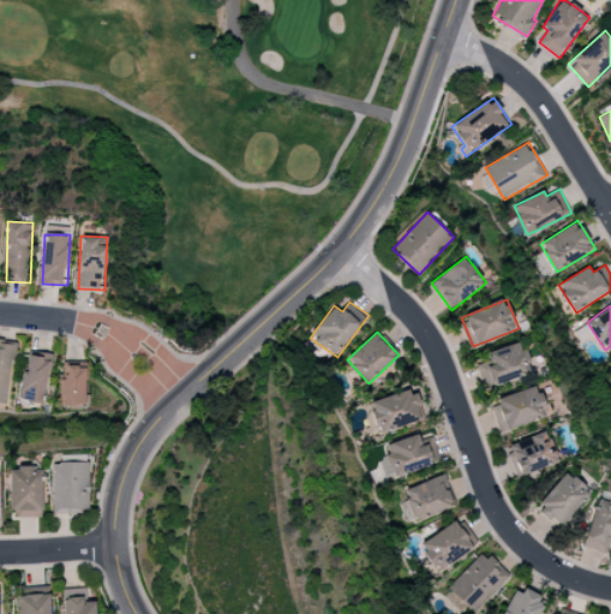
[(0,401),(12,403),(15,340),(0,339),(0,401)]
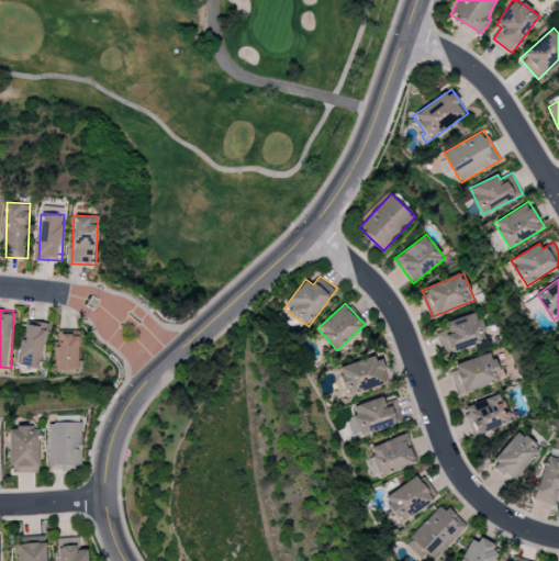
[(448,321),(450,328),(440,332),(447,354),(489,339),(479,311),(448,321)]
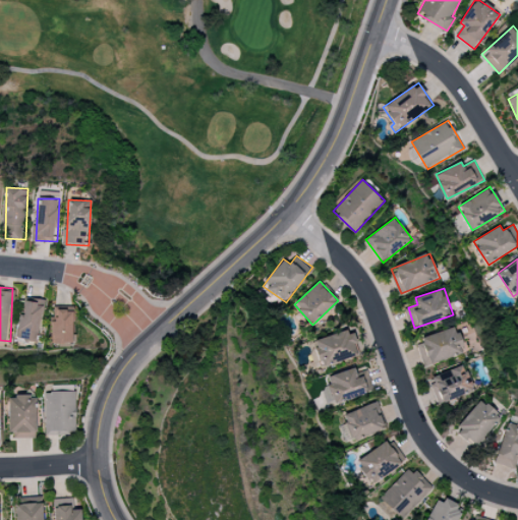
[(18,340),(41,341),(43,298),(25,297),(24,315),(19,314),(18,340)]
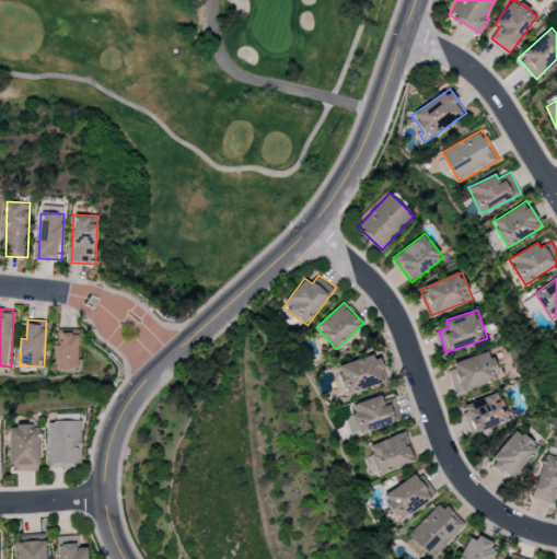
[(79,369),(79,330),(57,330),(56,369),(79,369)]
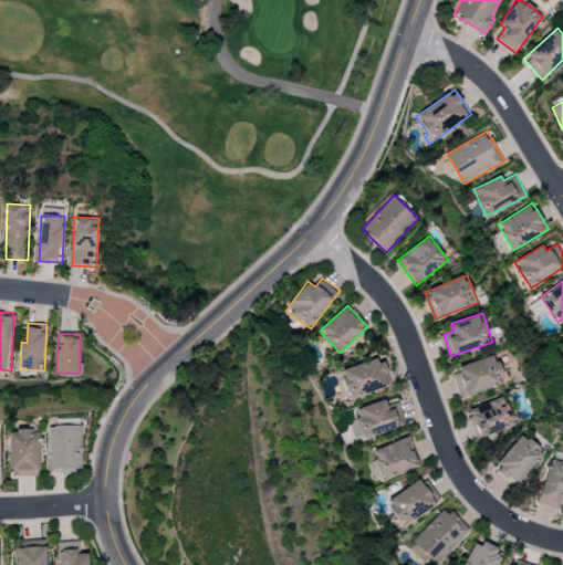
[(464,397),(507,384),(497,355),(455,368),(464,397)]
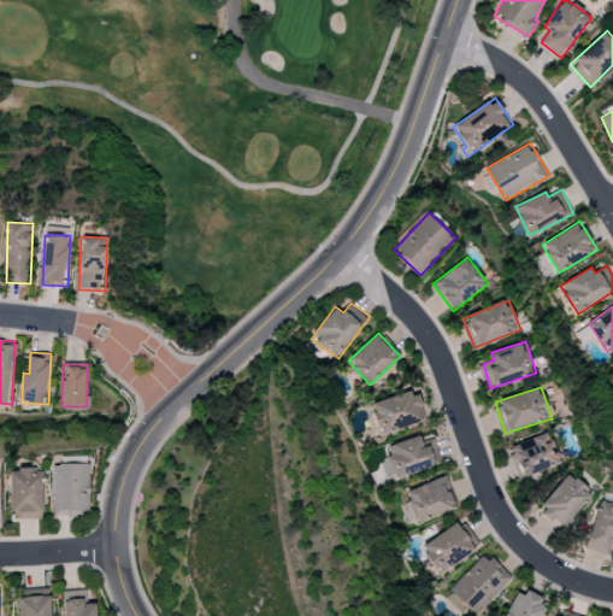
[(417,389),(372,404),(381,434),(426,421),(417,389)]
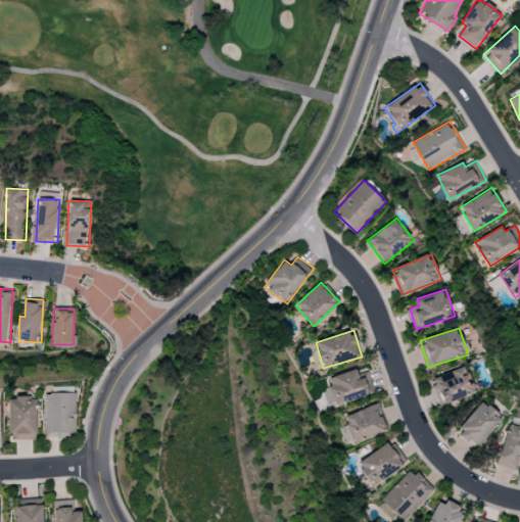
[(430,380),(440,407),(476,391),(465,366),(430,380)]
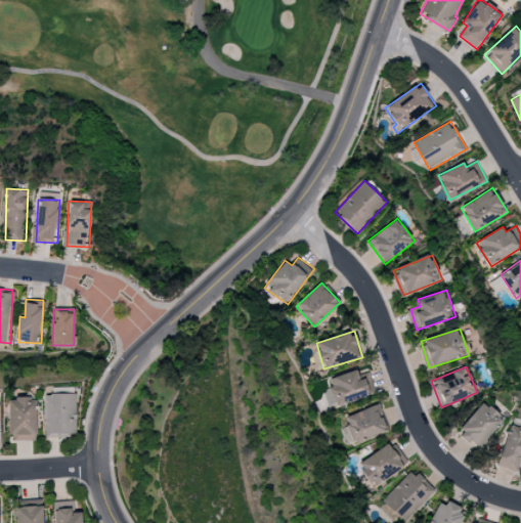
[(378,392),(371,373),(360,377),(357,368),(330,379),(333,387),(330,388),(337,406),(378,392)]
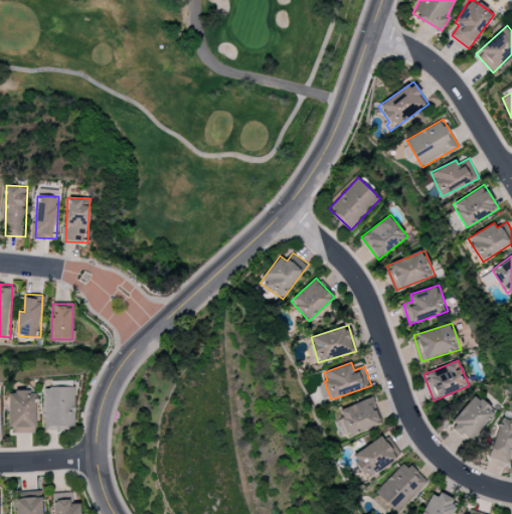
[(75,386),(45,386),(46,430),(76,429),(75,386)]
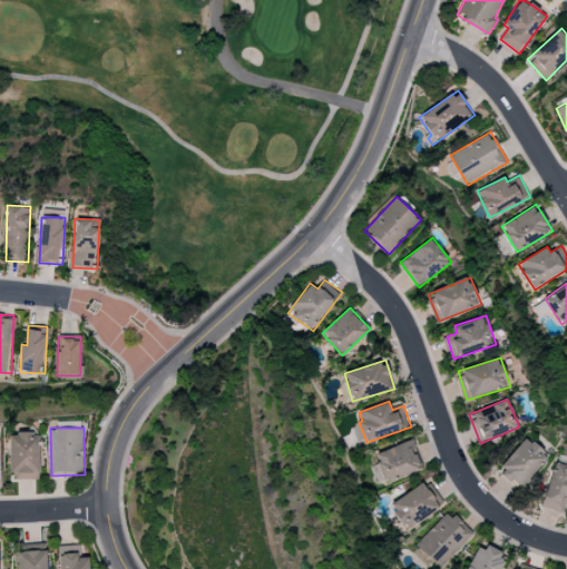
[(40,478),(40,433),(10,433),(10,478),(40,478)]
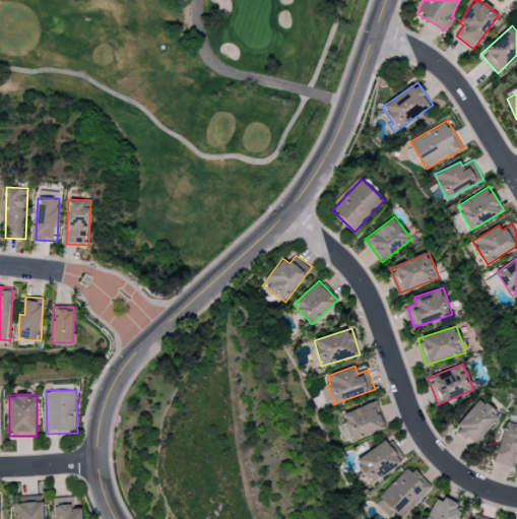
[(475,445),(501,416),(480,398),(455,427),(475,445)]
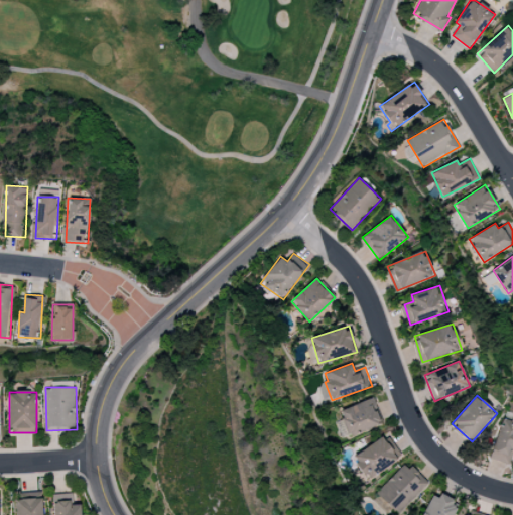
[(342,409),(345,418),(338,421),(344,438),(385,424),(376,397),(342,409)]
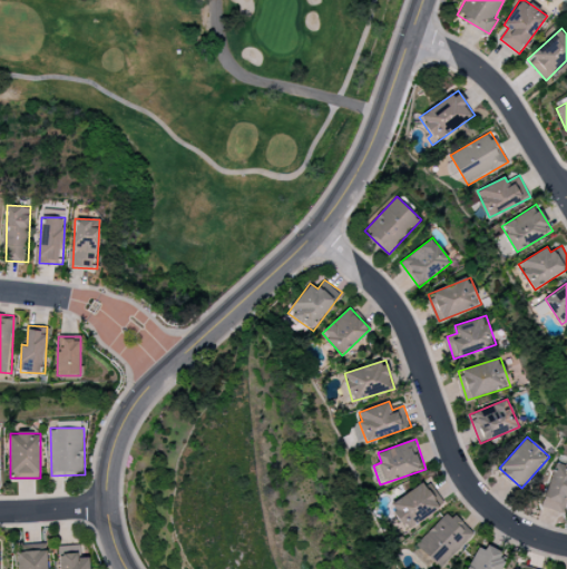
[(566,464),(556,462),(544,506),(565,512),(566,509),(566,464)]
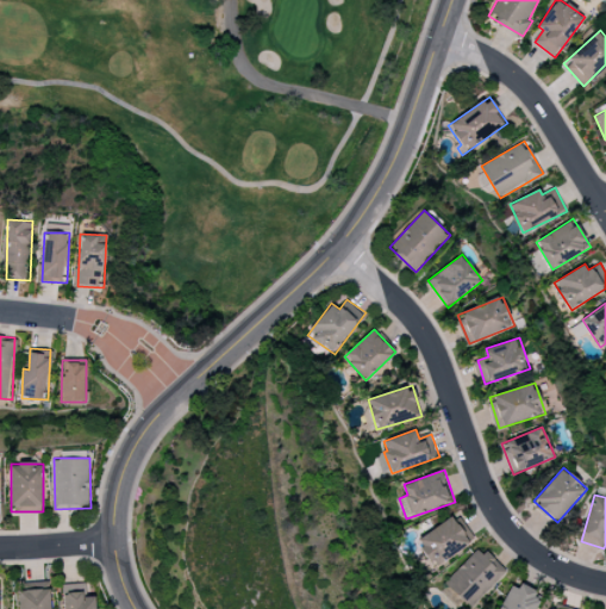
[(476,538),(466,523),(460,527),(451,515),(418,540),(437,567),(476,538)]
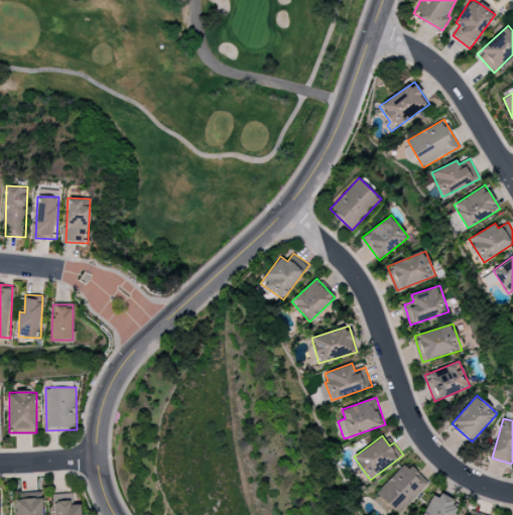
[(377,493),(400,514),(429,484),(407,462),(377,493)]
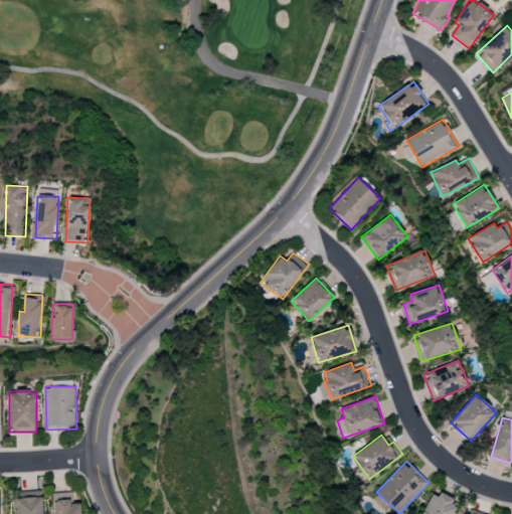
[(422,513),(451,513),(457,501),(433,491),(422,513)]
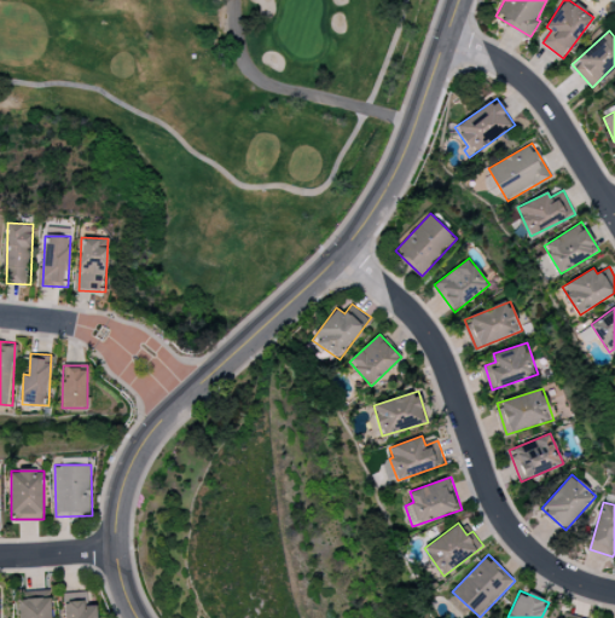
[(64,593),(65,617),(98,617),(98,605),(86,605),(85,591),(64,593)]
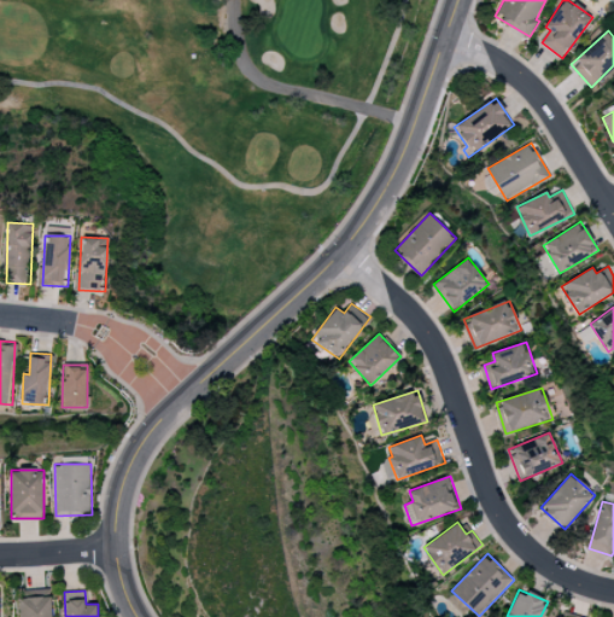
[(52,616),(52,597),(18,598),(19,616),(52,616)]
